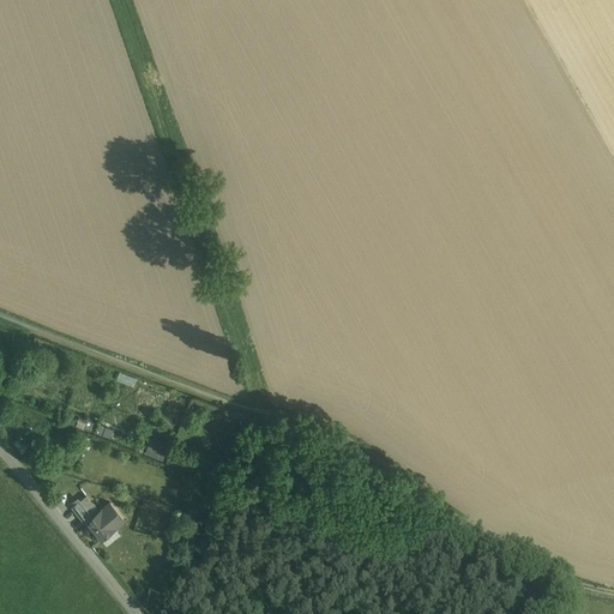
[(120,381),(134,385),(137,378),(121,374),(120,381)]
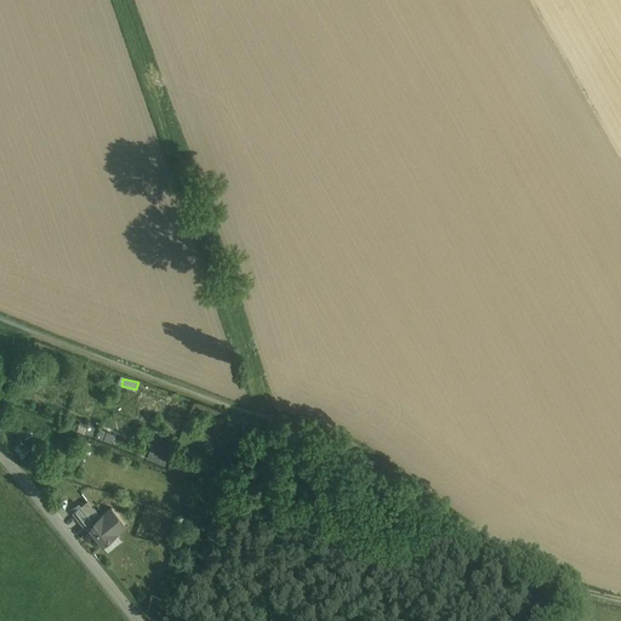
[(148,459),(167,466),(172,453),(153,445),(148,459)]
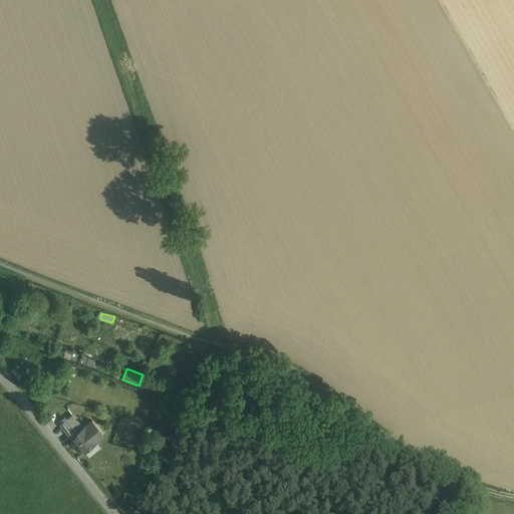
[(72,414),(60,424),(65,429),(67,428),(72,423),(76,420),(72,414)]
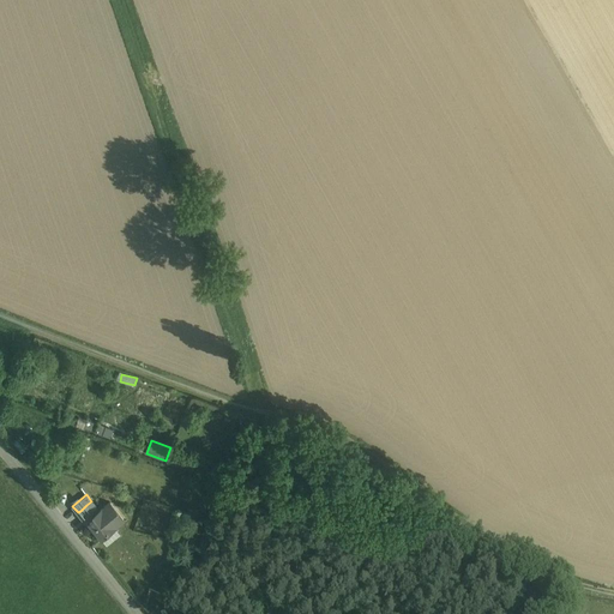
[(94,515),(95,517),(89,522),(102,537),(109,531),(107,529),(113,525),(114,528),(124,519),(109,501),(94,515)]
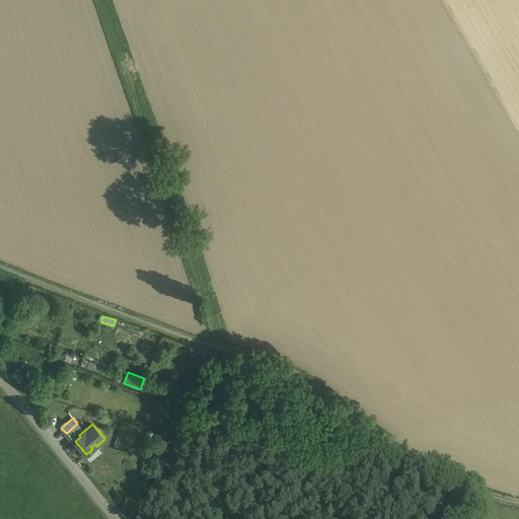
[(79,435),(73,427),(68,432),(75,441),(80,437),(79,435)]
